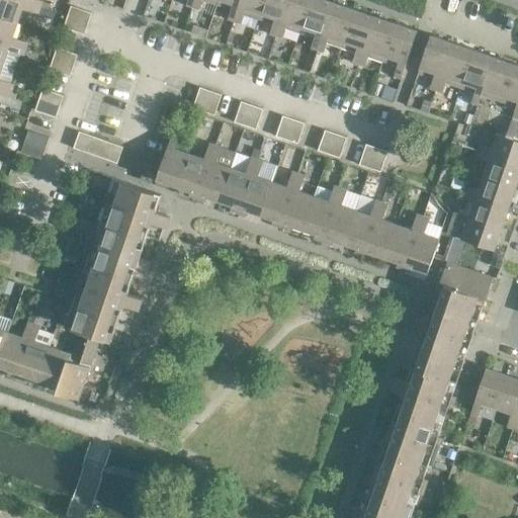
[(40,7),(18,0),(0,0),(0,16),(18,23),(22,8),(38,14),(40,7)]
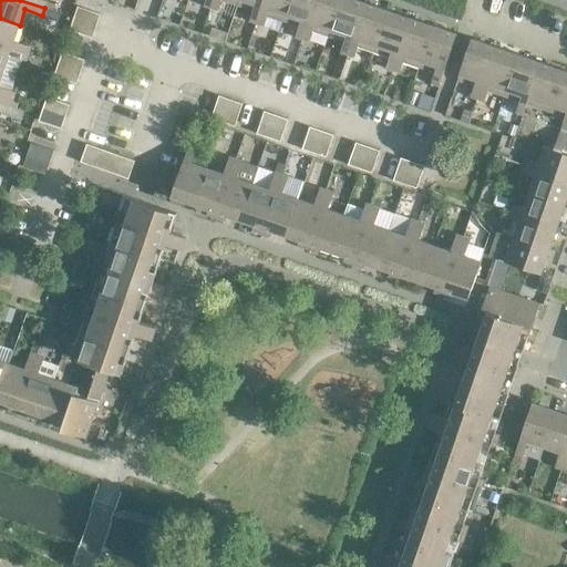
[(238,0),(214,0),(212,9),(218,11),(222,0),(223,0),(237,4),(238,0)]
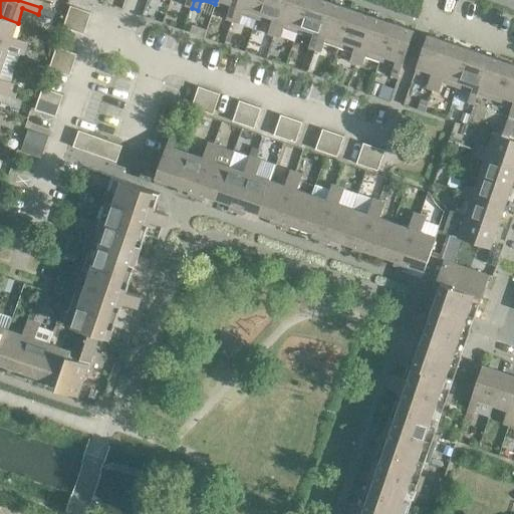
[(239,0),(216,0),(215,4),(229,9),(226,19),(232,22),(239,0)]
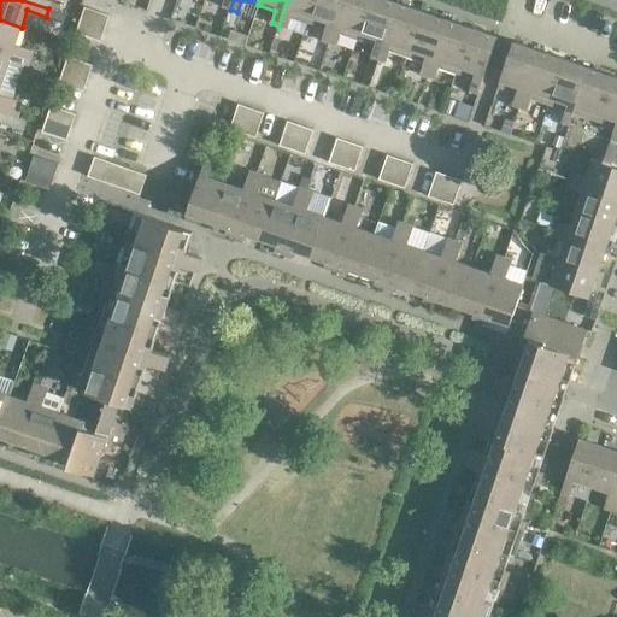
[(315,0),(287,0),(278,27),(286,29),(291,16),(307,22),(315,0)]
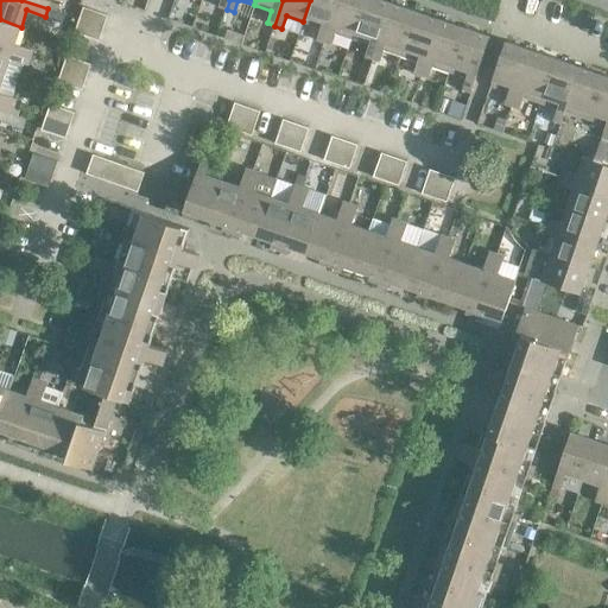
[(337,0),(310,0),(303,21),(321,27),(316,40),(324,43),(337,0)]
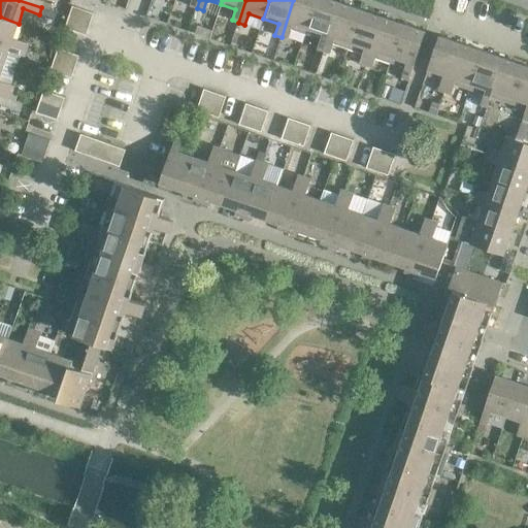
[(317,0),(293,0),(282,37),(288,39),(292,29),(306,34),(317,0)]
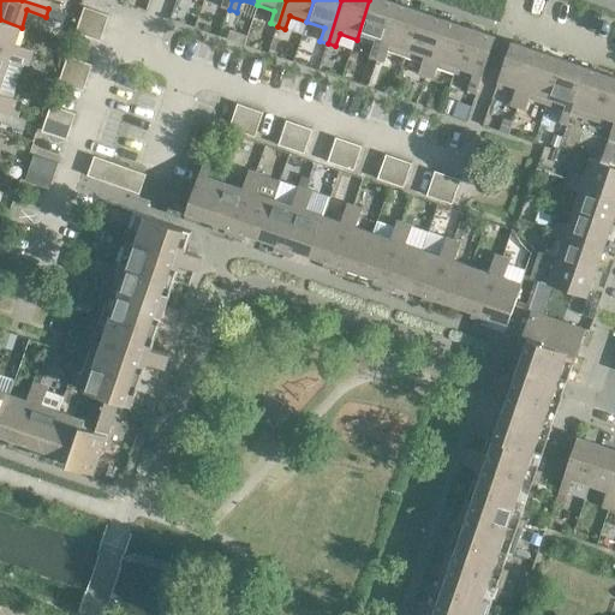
[(395,3),(387,0),(369,0),(357,40),(374,45),(369,58),(376,60),(395,3)]
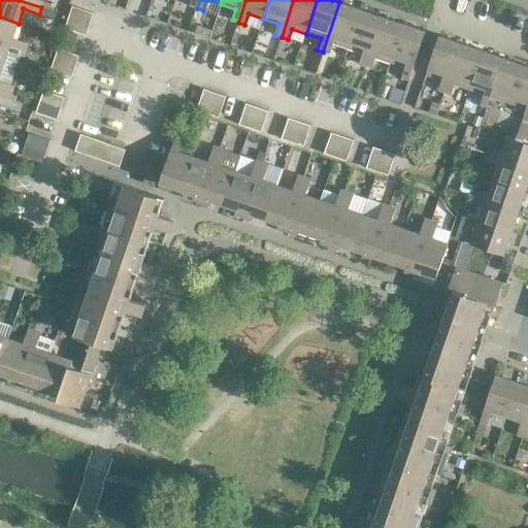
[(361,9),(339,2),(323,52),(329,54),(333,43),(348,48),(361,9)]
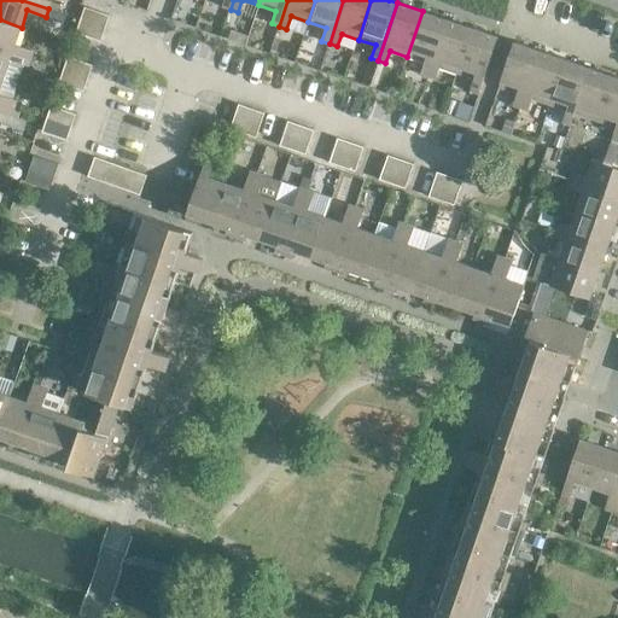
[(110,16),(86,6),(81,19),(105,28),(110,16)]
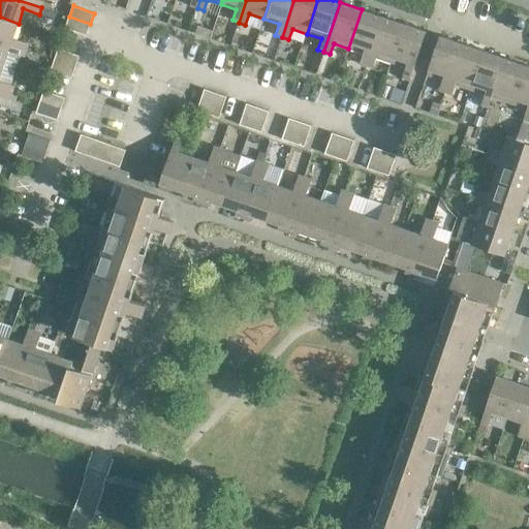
[(383,17),(362,9),(348,49),(364,53),(360,64),(366,66),(383,17)]
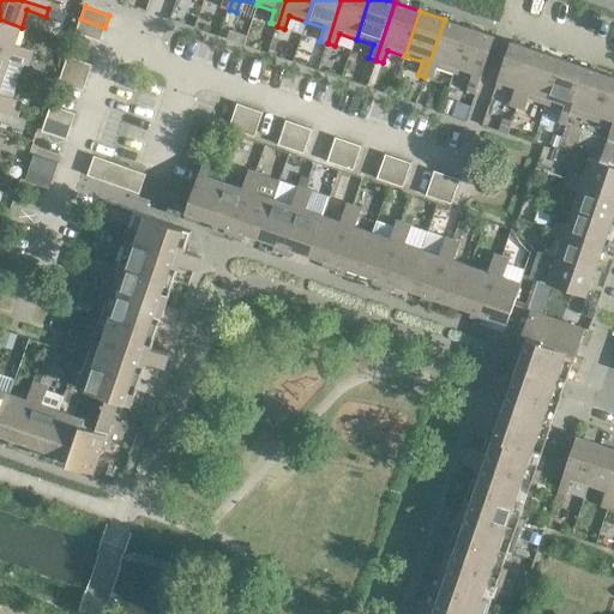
[(22,28),(0,19),(0,47),(31,58),(34,50),(16,44),(22,28)]
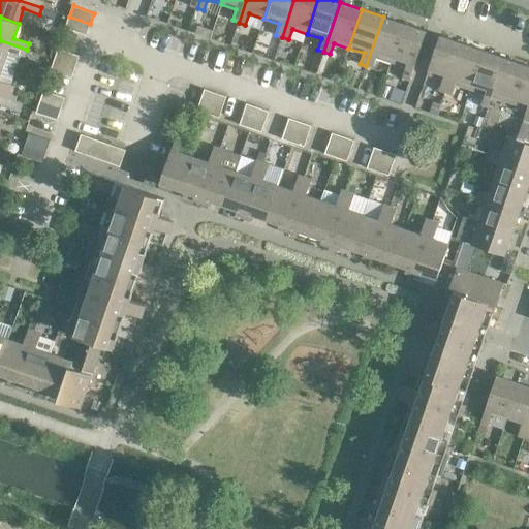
[(90,24),(69,17),(65,28),(86,35),(90,24)]
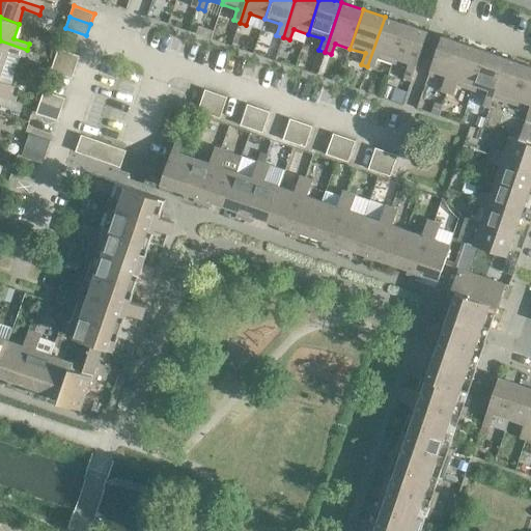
[(406,24),(385,17),(367,66),(374,68),(378,58),(392,63),(406,24)]
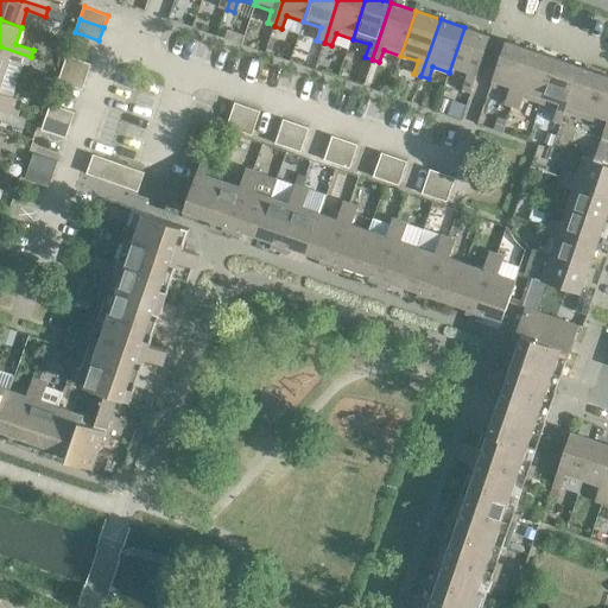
[(241,43),(245,33),(227,27),(223,37),(241,43)]
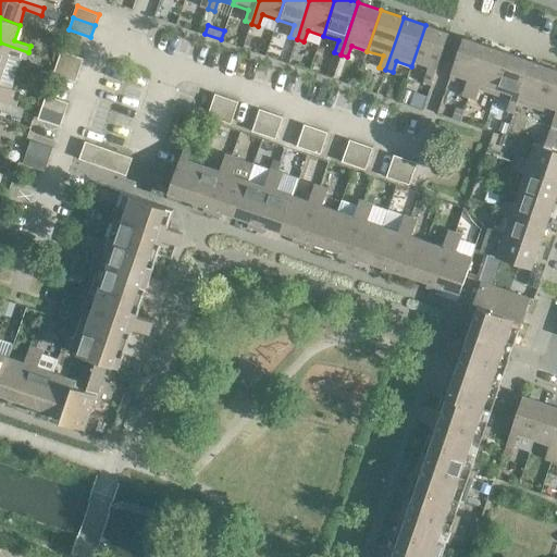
[(449,34),(425,25),(411,66),(426,71),(423,83),(431,85),(449,34)]
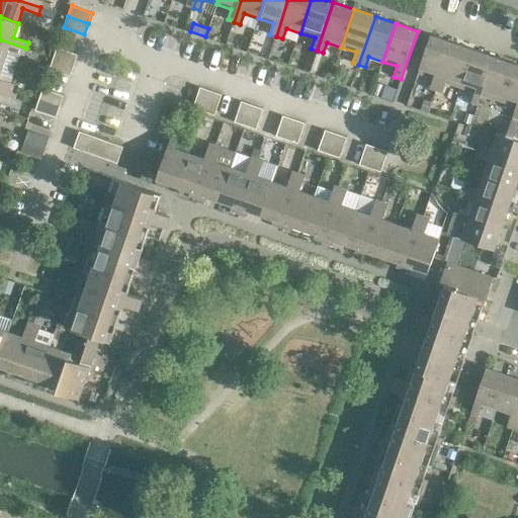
[(452,44),(431,35),(416,79),(418,79),(420,74),(433,78),(430,88),(436,91),(452,44)]
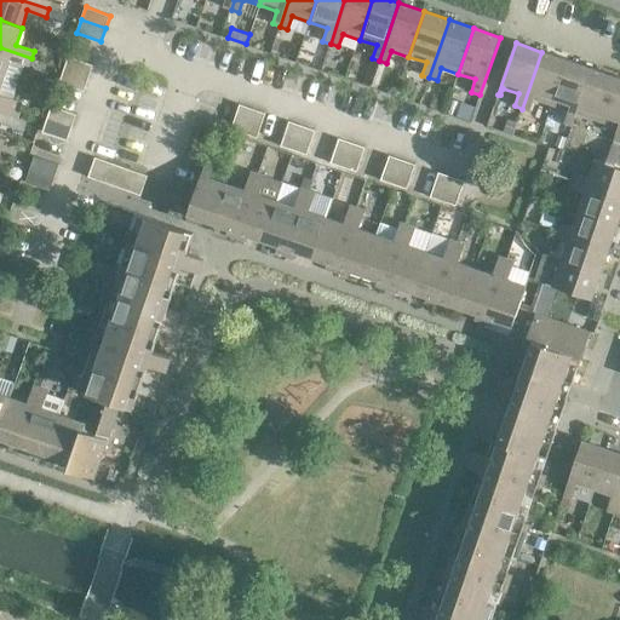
[(32,58),(0,47),(0,74),(5,76),(11,59),(29,65),(32,58)]
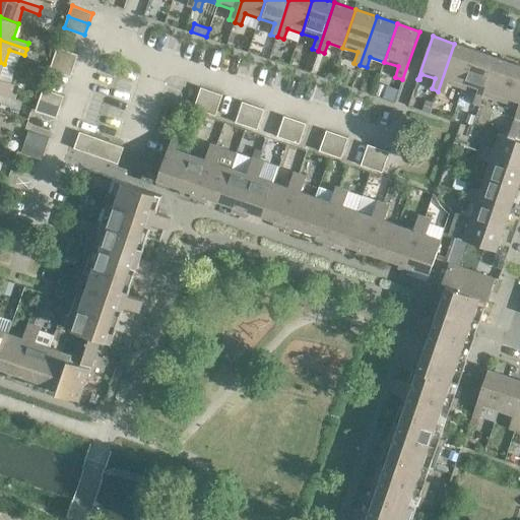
[(475,51),(454,44),(438,91),(445,93),(448,83),(462,88),(475,51)]
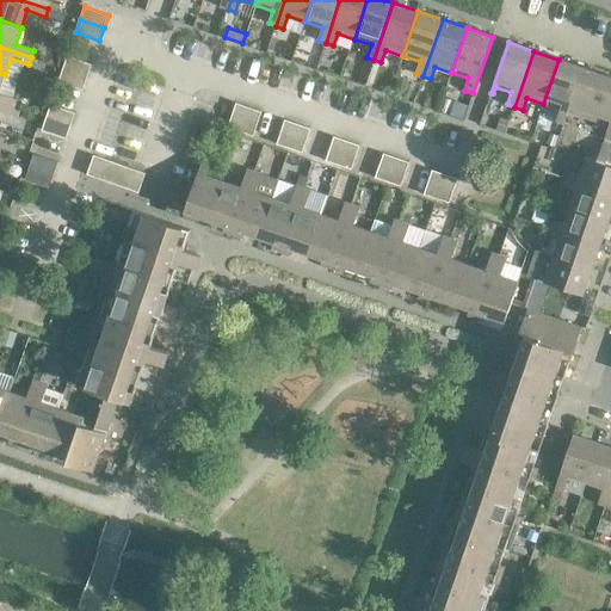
[(92,65),(67,55),(63,68),(87,78),(92,65)]
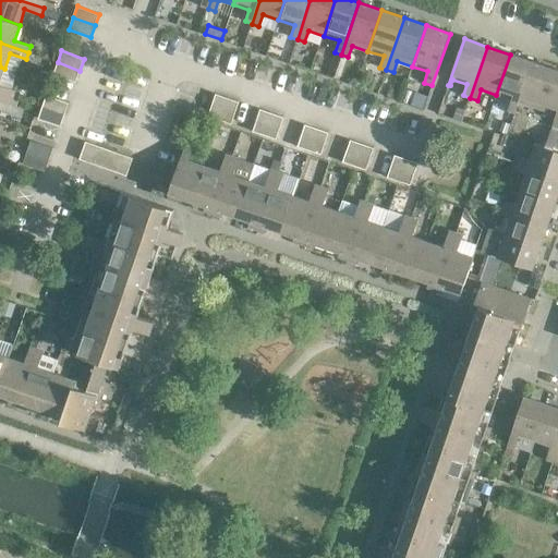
[(532,62),(510,55),(496,95),(511,99),(508,110),(516,113),(519,102),(532,62)]
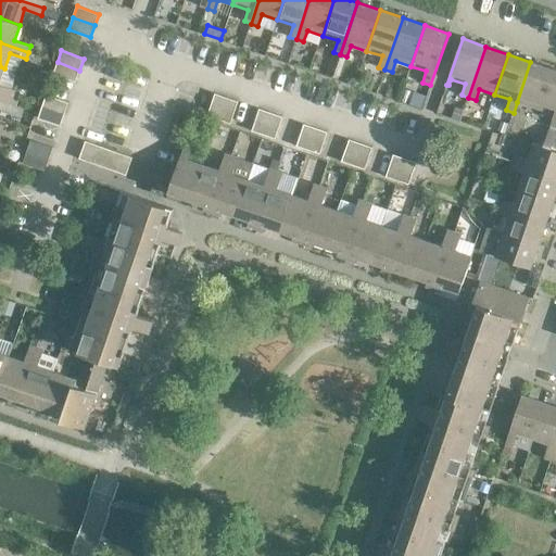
[(79,71),(58,62),(53,74),(76,81),(79,71)]
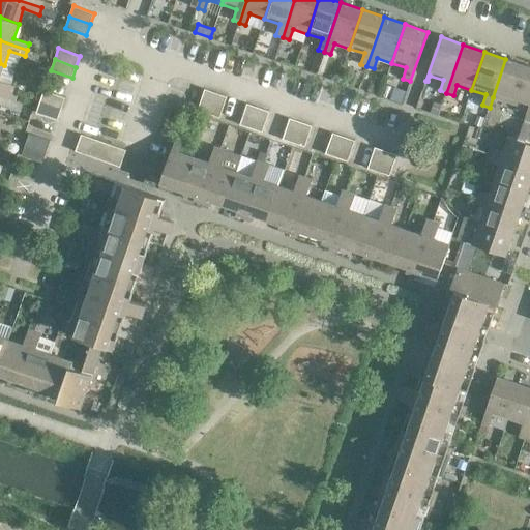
[(527,66),(505,59),(493,97),(514,105),(527,66)]
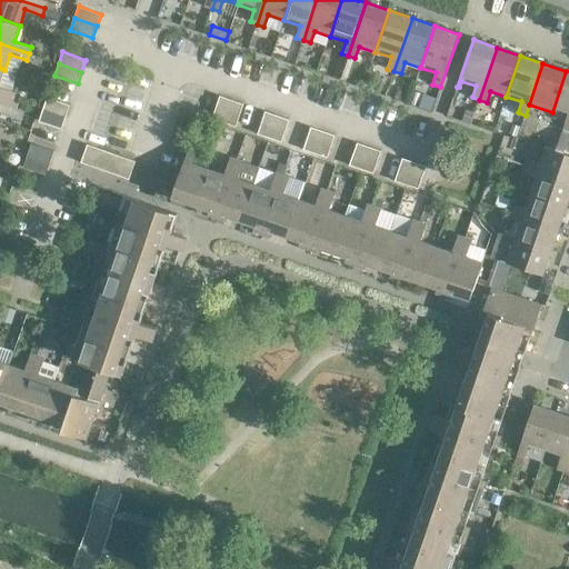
[(0,82),(5,70),(0,68),(0,93),(13,99),(16,92),(0,86),(0,82)]
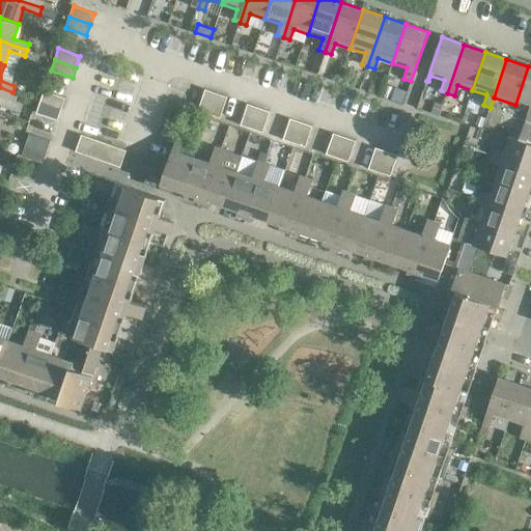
[(530,66),(528,66),(515,105),(529,109),(526,119),(530,120),(530,66)]
